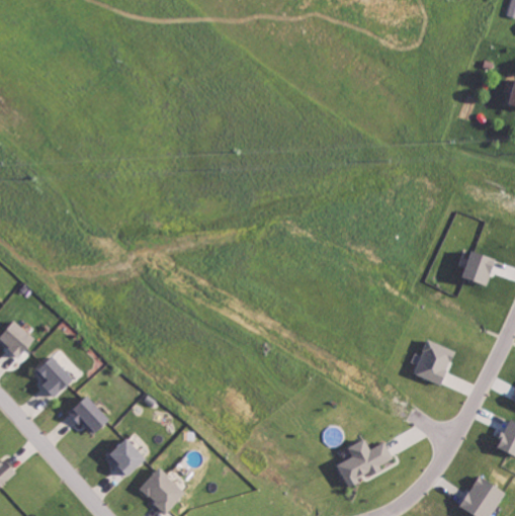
[(514,0),(510,0),(505,17),(514,19),(514,0)]
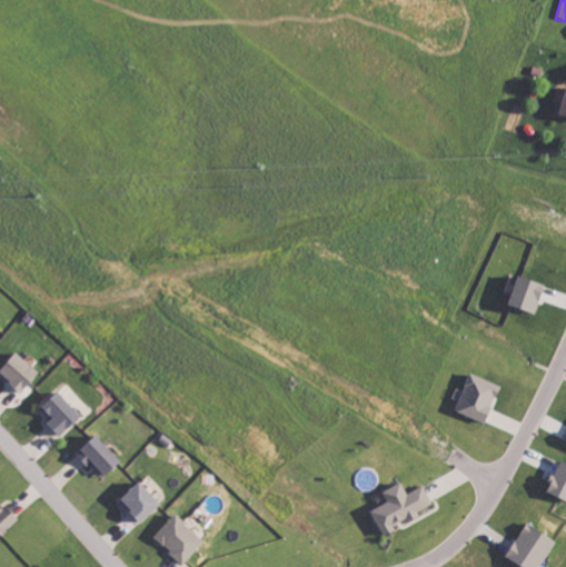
[(507,304),(534,315),(546,286),(519,275),(507,304)]
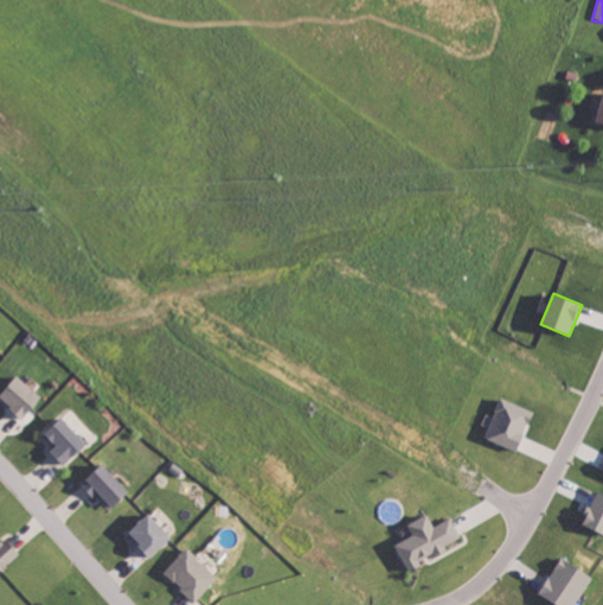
[(0,401),(25,419),(42,395),(14,376),(0,396),(0,401)]
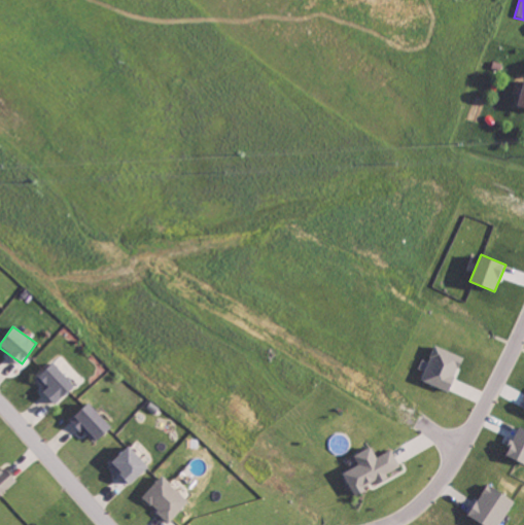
[(461,355),(432,347),(421,382),(451,391),(461,355)]
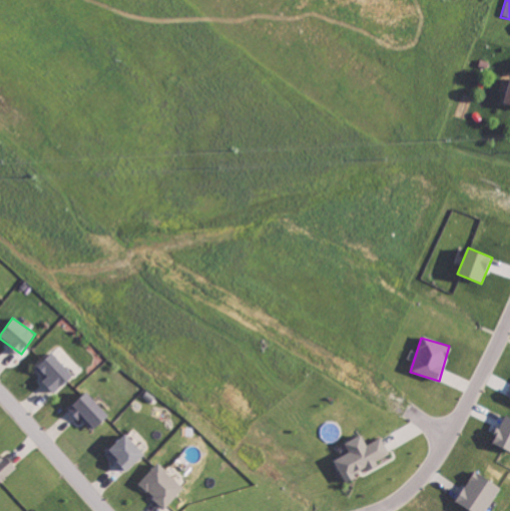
[(54,392),(73,375),(52,352),(33,370),(54,392)]
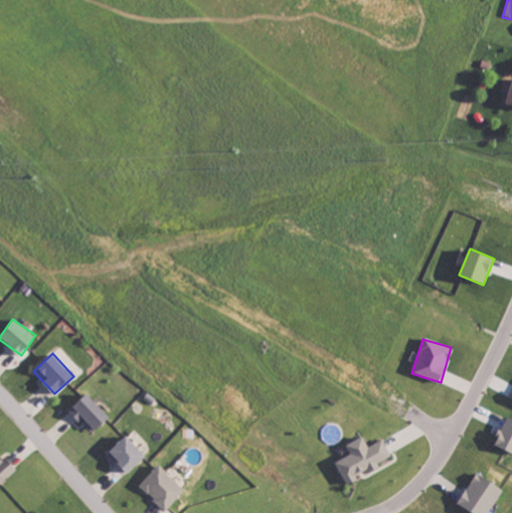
[(110,417),(88,392),(68,409),(91,435),(110,417)]
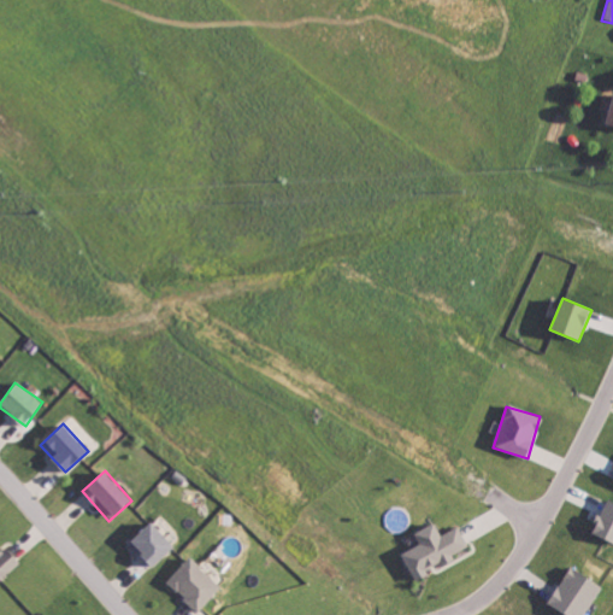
[(612,543),(612,502),(607,499),(591,533),(612,543)]
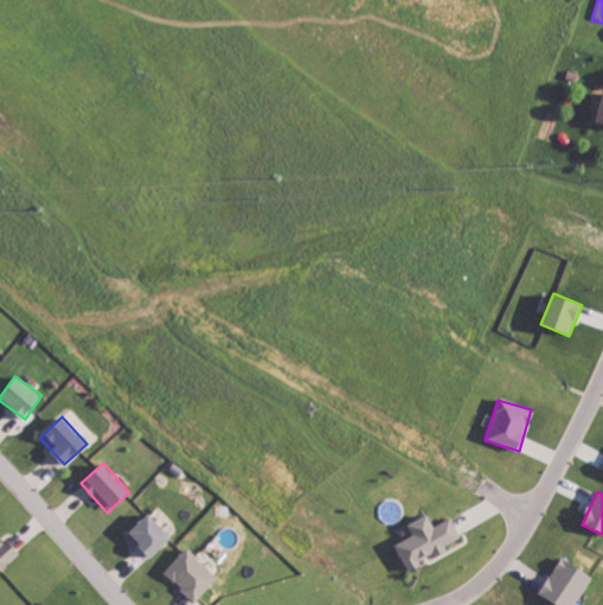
[(126,534),(147,559),(172,539),(151,513),(126,534)]
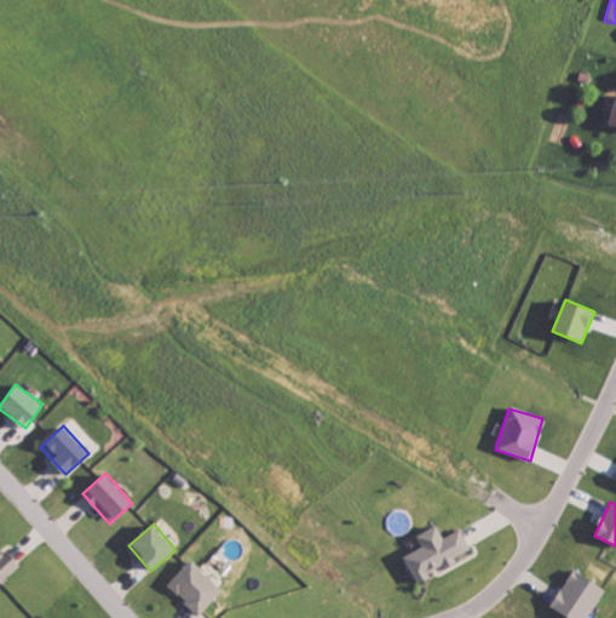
[(415,537),(420,548),(402,558),(415,583),(442,570),(441,567),(471,551),(459,530),(442,539),(435,526),(415,537)]
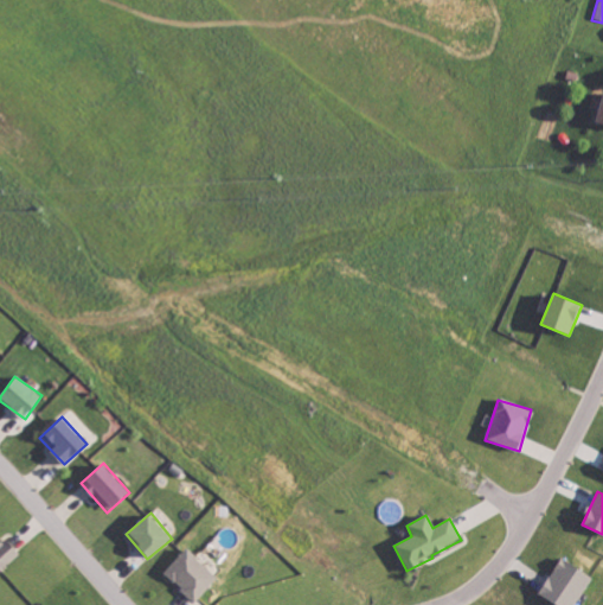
[(0,572),(18,552),(1,537),(0,539),(0,572)]
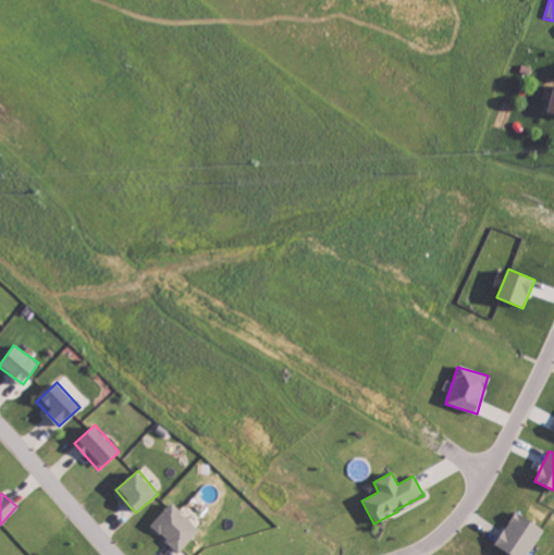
[(177,553),(199,530),(171,503),(149,527),(177,553)]
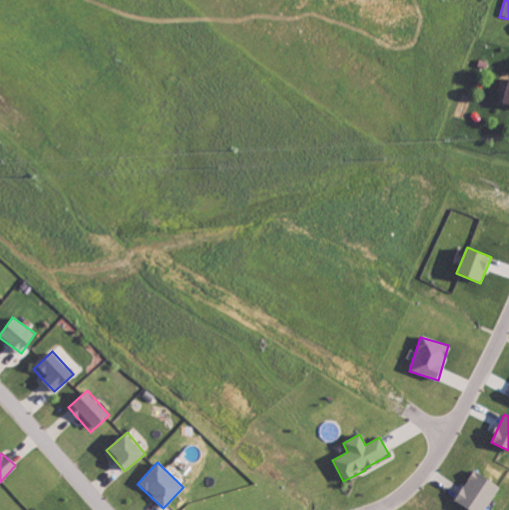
[(454,501),(468,509),(484,509),(499,486),(472,470),(454,501)]
